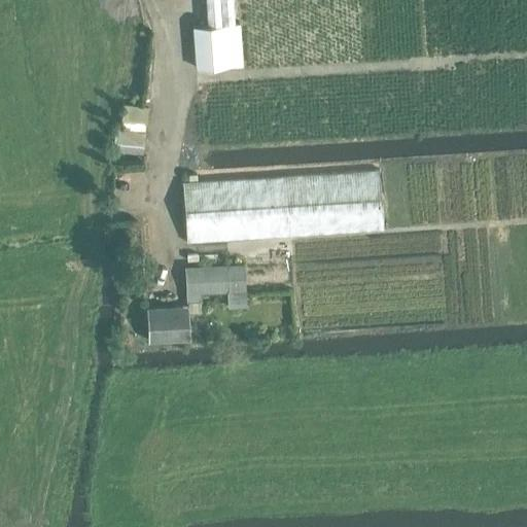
[(206,0),(208,26),(195,27),(198,66),(229,63),(226,25),(235,24),(233,0),(206,0)]
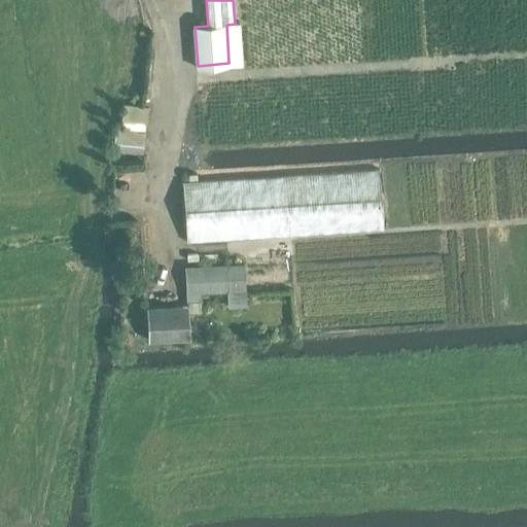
[(123,103),(120,127),(144,130),(147,106),(123,103)]
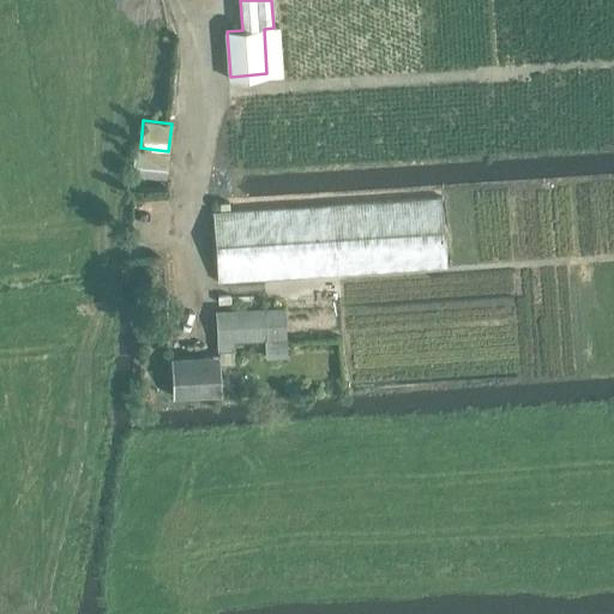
[(139,150),(137,175),(166,178),(168,152),(139,150)]
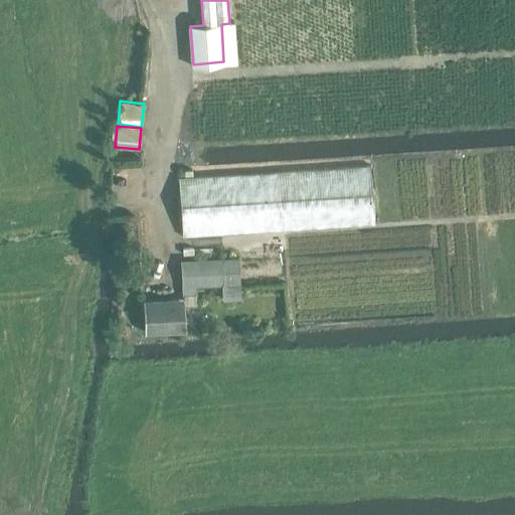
[(371,164),(179,177),(183,236),(374,223),(371,164)]
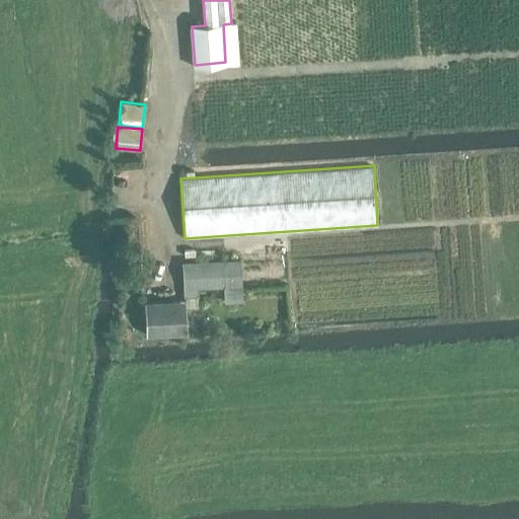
[(243,299),(241,261),(187,264),(188,294),(199,294),(200,287),(225,286),(227,300),(243,299)]
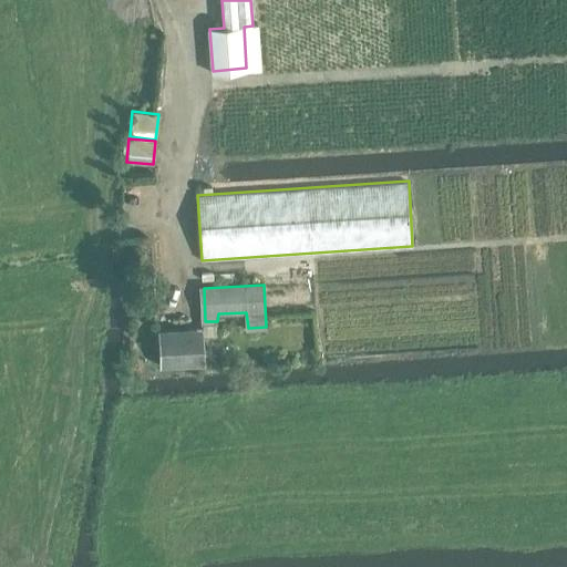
[(160,331),(162,366),(205,362),(202,328),(160,331)]
